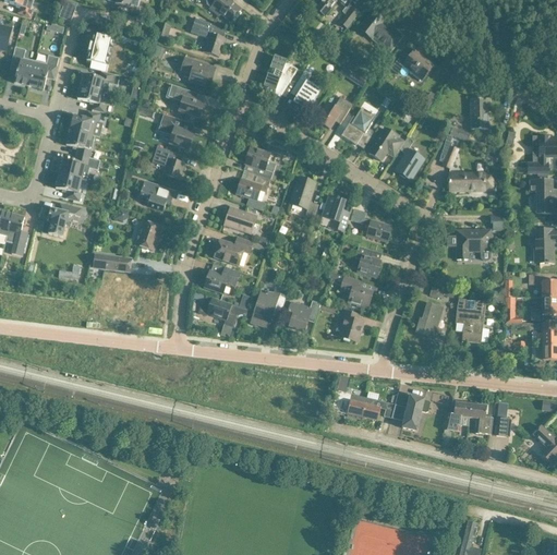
[(29,9),(32,0),(3,0),(19,5),(16,11),(29,15),(32,9),(29,9)]
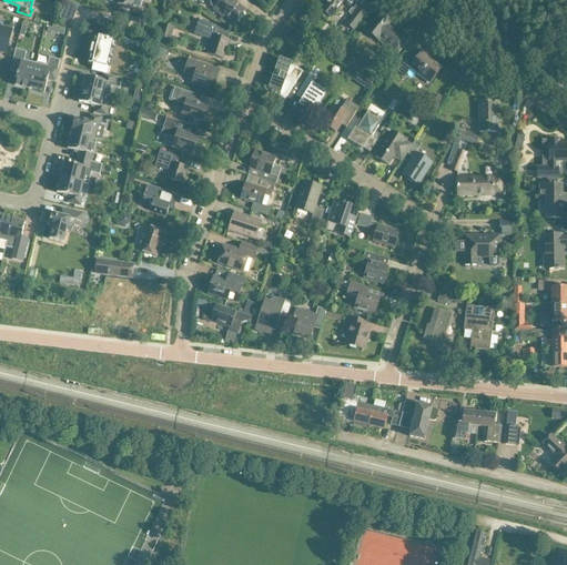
[(244,8),(236,1),(235,0),(211,0),(211,2),(214,6),(213,8),(222,14),(223,12),(234,21),(244,8)]
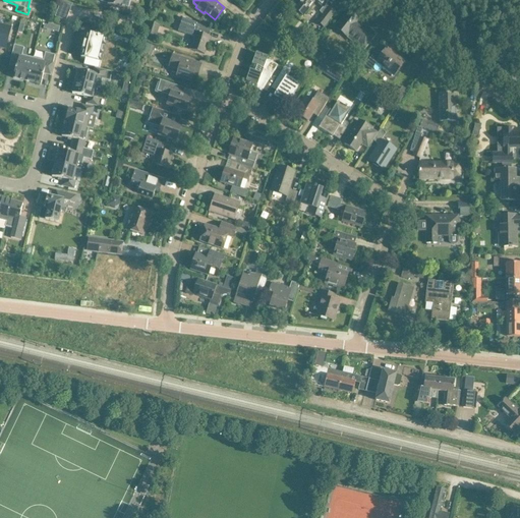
[(298,0),(293,6),(301,13),(302,13),(312,0),(316,0),(323,5),(319,9),(323,12),(316,19),(323,24),(334,10),(325,3),(327,0),(298,0)]
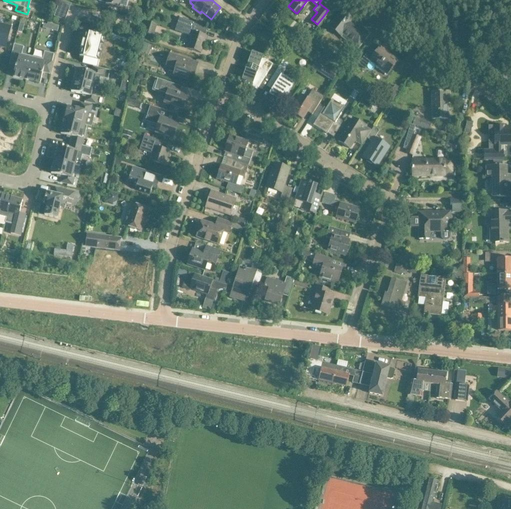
[(54,15),(64,19),(66,13),(56,9),(54,15)]
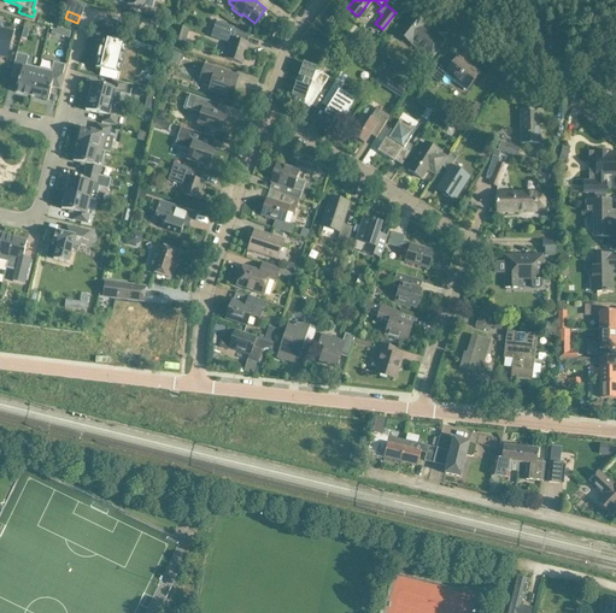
[(411,11),(403,21),(396,30),(429,57),(445,37),(438,31),(435,35),(423,25),(426,22),(411,11)]
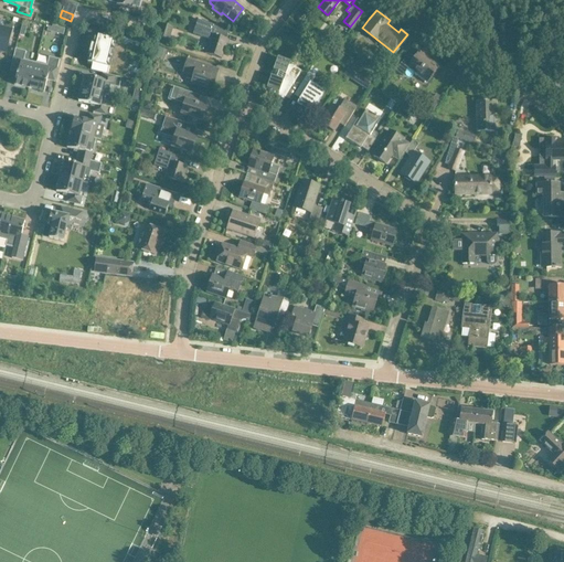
[(227,30),(219,23),(215,21),(215,23),(198,18),(192,31),(212,38),(208,52),(221,56),(225,43),(226,43),(229,38),(225,36),(227,30)]
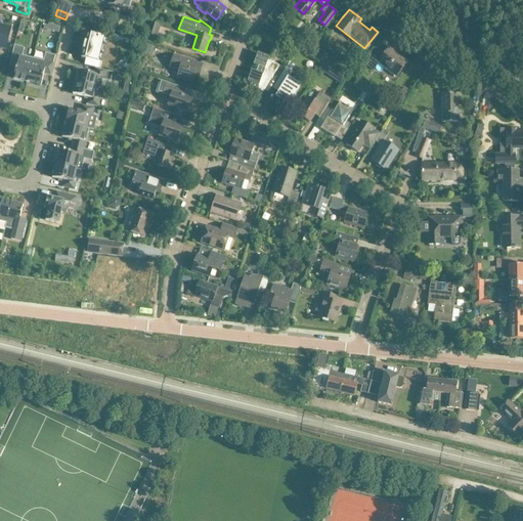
[(144,31),(156,35),(160,24),(147,19),(144,31)]
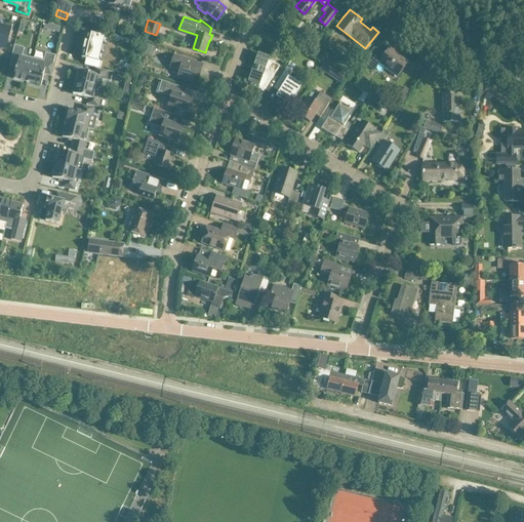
[(0,43),(5,45),(10,26),(0,23),(0,43)]
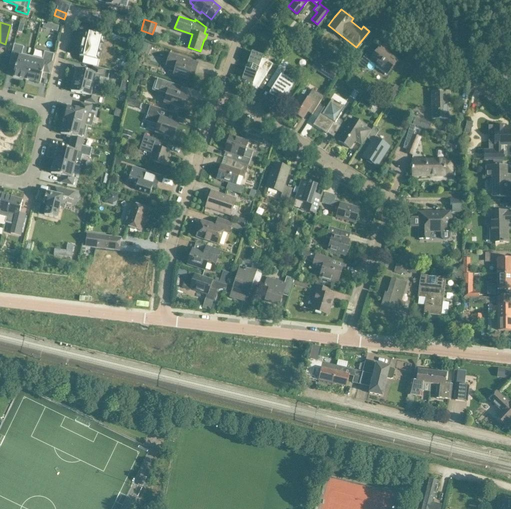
[(81,47),(79,55),(82,56),(81,61),(92,64),(96,65),(104,35),(85,30),(83,38),(82,38),(80,46),(81,47)]
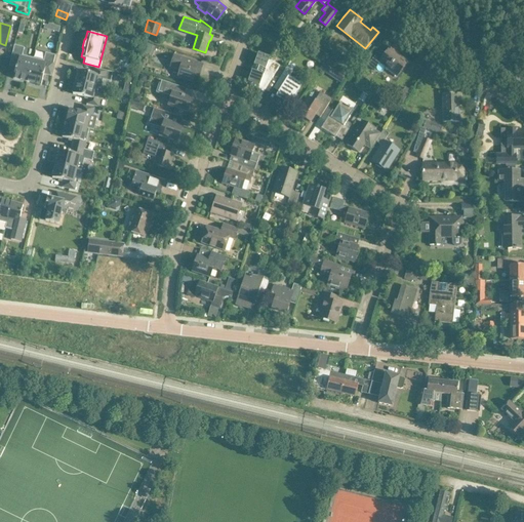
[(26,79),(32,55),(22,53),(24,45),(13,43),(8,63),(14,65),(12,76),(26,79)]
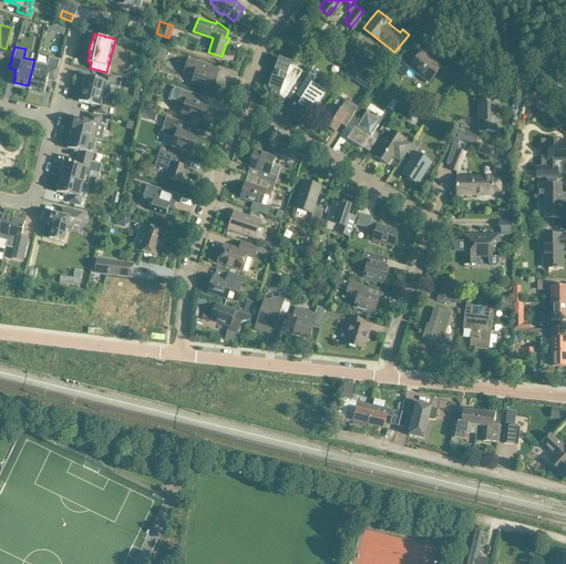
[(421,49),(412,60),(405,55),(395,69),(403,74),(409,65),(426,79),(439,62),(438,63),(421,50),(422,49),(421,49)]
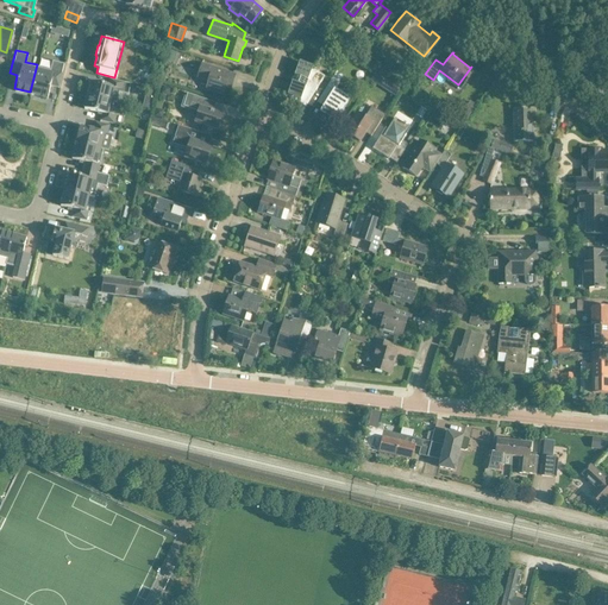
[(57,84),(63,62),(51,58),(49,68),(37,64),(30,92),(46,96),(50,83),(57,84)]
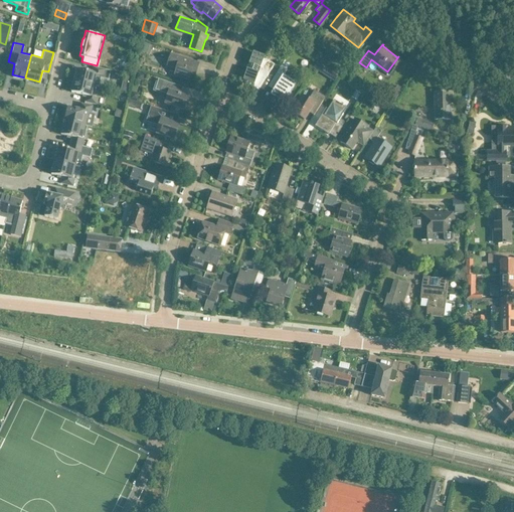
[(194,72),(195,68),(198,60),(171,51),(167,64),(176,67),(174,73),(187,77),(189,71),(194,72)]
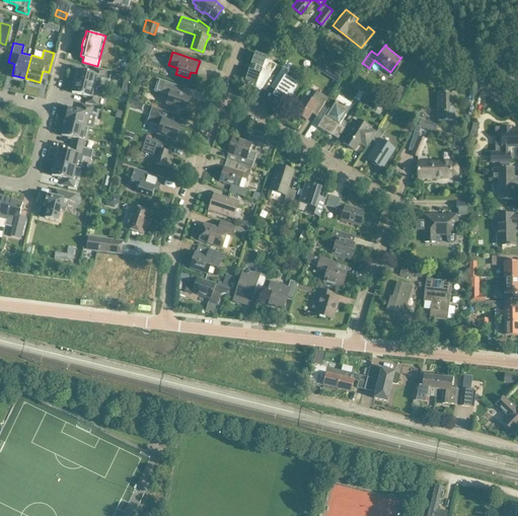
[(276,63),(265,57),(266,55),(260,52),(257,52),(256,52),(254,53),(253,54),(252,55),(249,62),(250,62),(249,68),(248,67),(245,74),(245,75),(245,77),(246,78),(247,80),(249,81),(251,81),(250,83),(260,88),(276,63)]
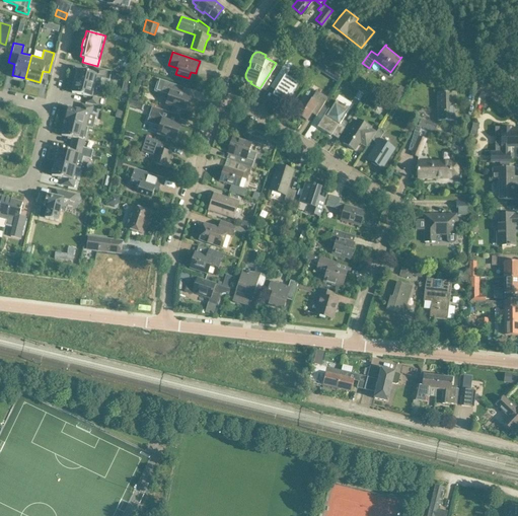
[(108,78),(111,69),(97,66),(93,65),(92,71),(77,67),(74,79),(96,84),(96,85),(98,85),(100,77),(108,78)]
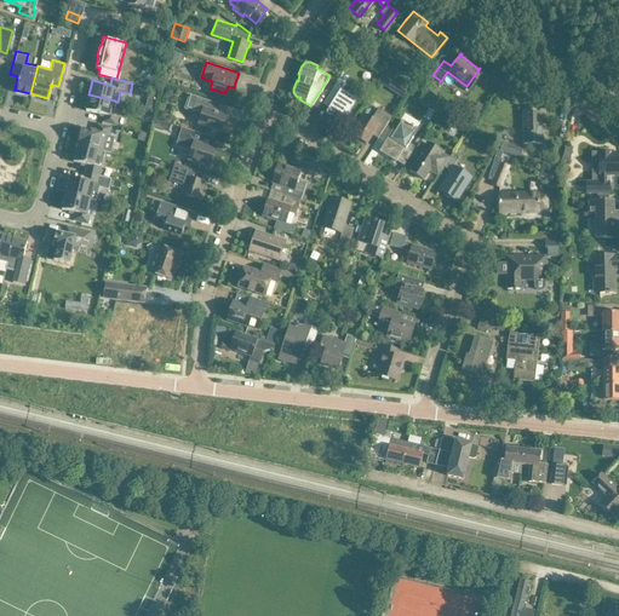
[(327,93),(322,102),(330,107),(325,115),(330,119),(332,115),(339,121),(344,114),(344,115),(351,104),(355,98),(340,88),(345,82),(337,78),(327,93)]
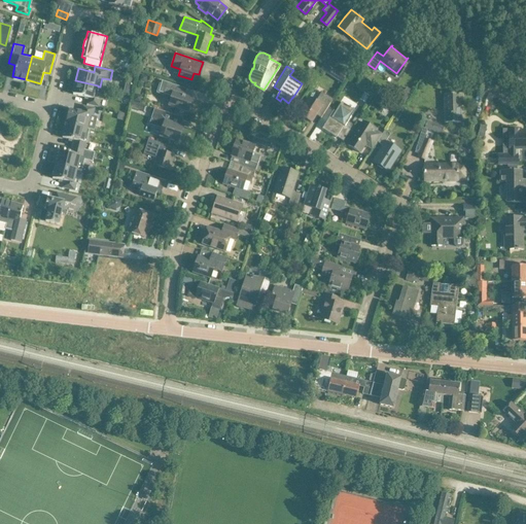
[(159,90),(159,91),(163,92),(171,95),(169,104),(177,106),(187,110),(191,96),(184,94),(183,94),(176,91),(178,84),(167,80),(163,79),(159,90)]
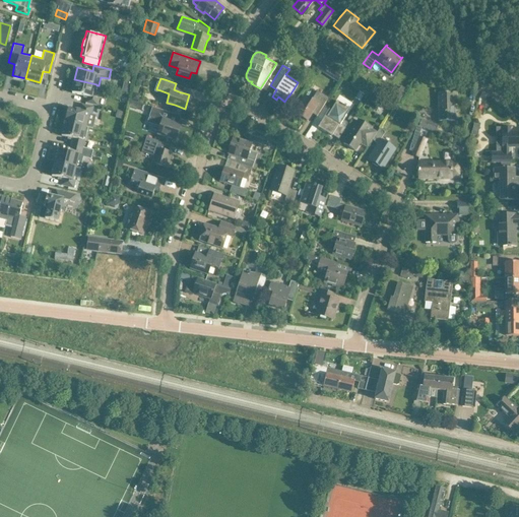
[(93,95),(96,85),(96,84),(74,79),(71,90),(86,94),(84,101),(96,104),(98,97),(93,95)]
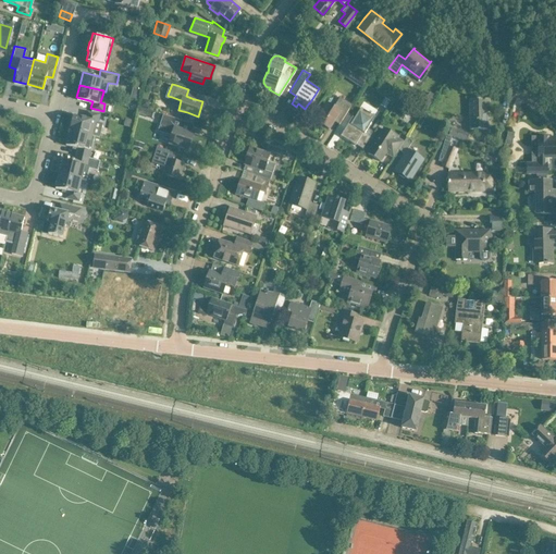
[(336,113),(343,117),(351,102),(340,95),(333,106),(326,101),(316,119),(329,126),(336,113)]
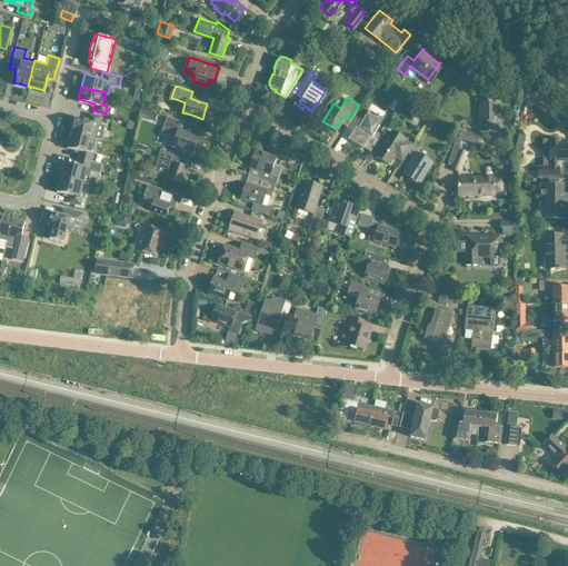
[(151,108),(152,102),(151,100),(146,98),(143,106),(151,108)]
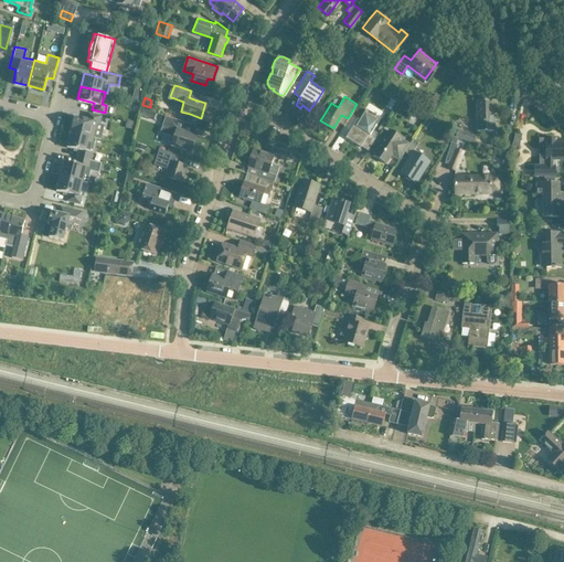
[(496,97),(476,98),(476,129),(493,129),(492,112),(496,112),(496,97)]
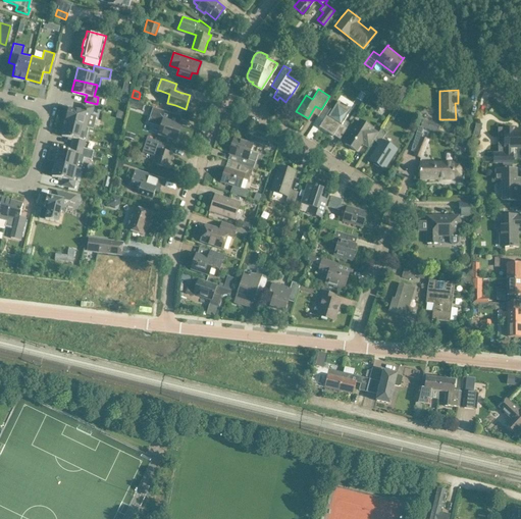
[(326,112),(323,116),(318,125),(331,135),(332,134),(339,138),(347,126),(341,122),(351,107),(337,99),(328,114),(326,112)]
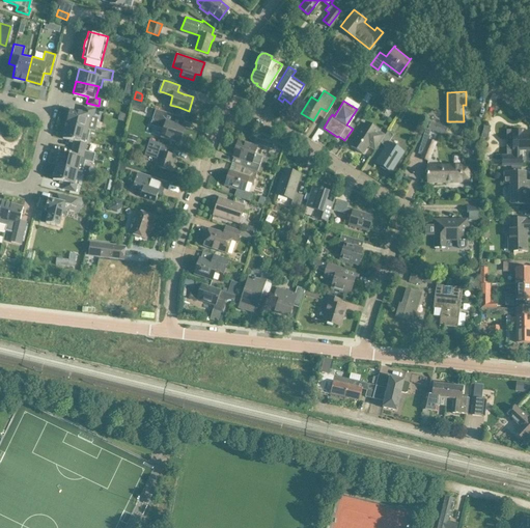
[(94,107),(82,104),(80,111),(68,108),(65,122),(87,128),(90,113),(92,114),(94,107)]
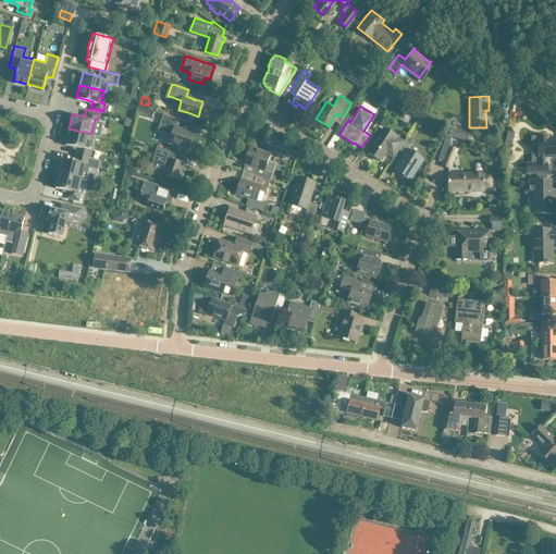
[(193,131),(190,131),(181,127),(183,120),(162,112),(157,130),(171,134),(169,142),(187,148),(193,131)]
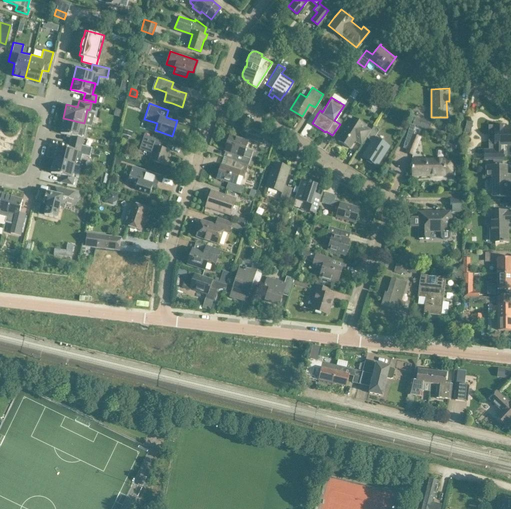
[(227,113),(223,120),(231,125),(235,119),(227,113)]
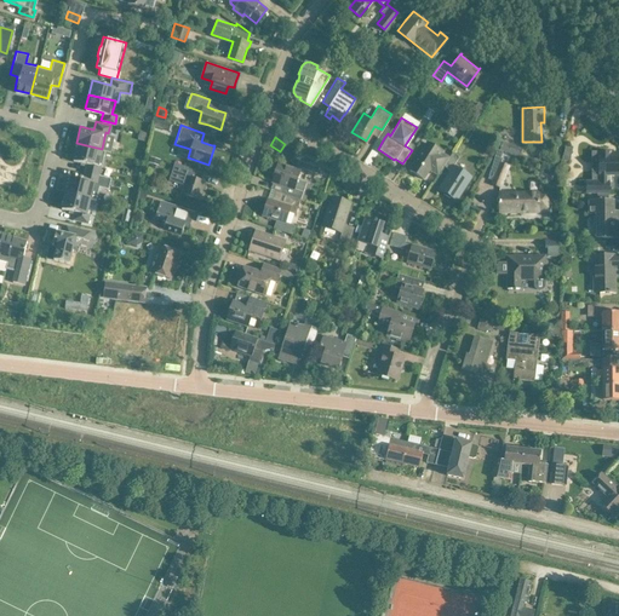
[(425,140),(408,168),(423,177),(431,163),(440,168),(442,163),(448,155),(425,140)]
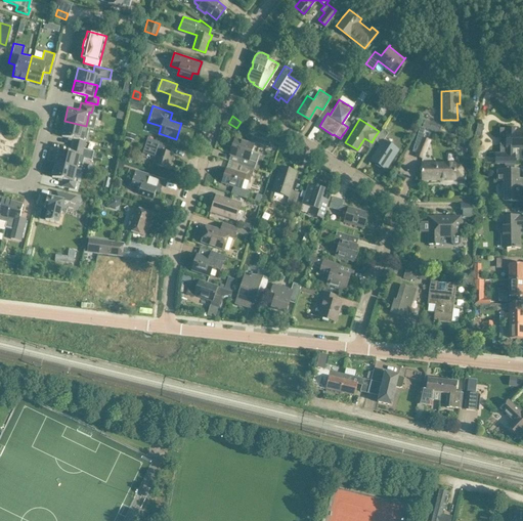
[(421,126),(439,131),(441,124),(423,119),(421,126)]
